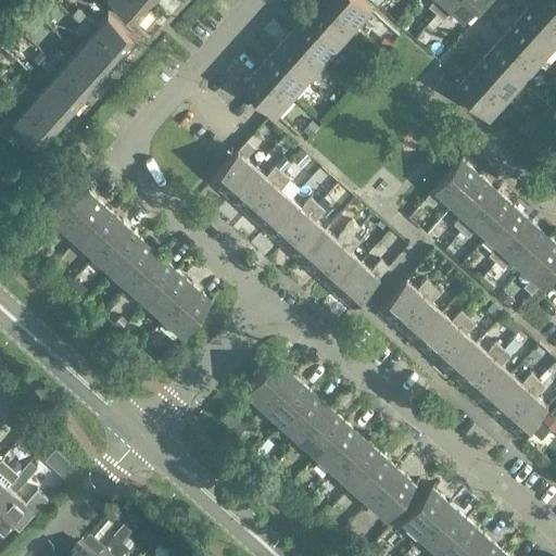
[(153,3),(149,0),(112,0),(137,22),(153,3)]
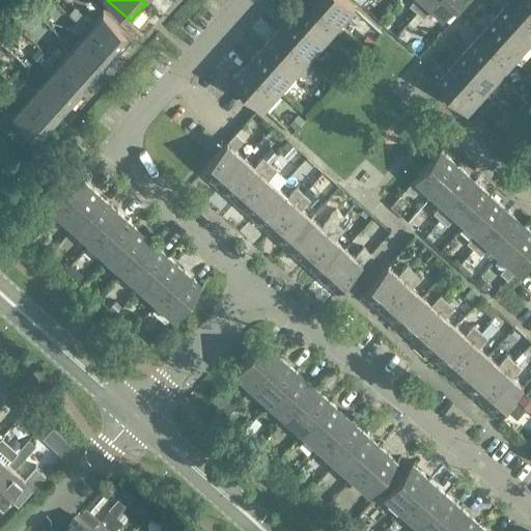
[(338,24),(311,0),(303,0),(291,12),(323,40),(338,24)]
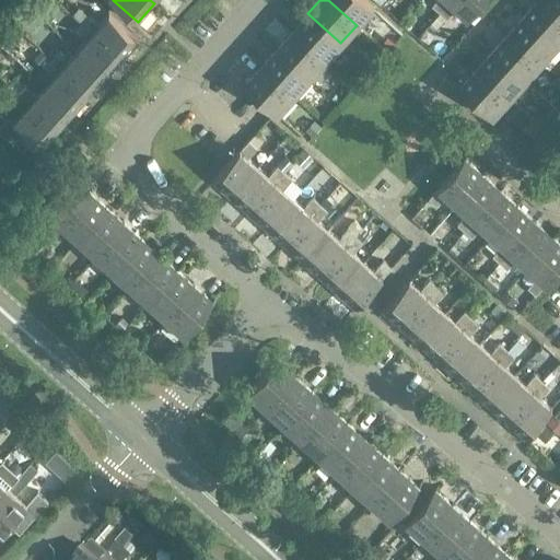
[(373,7),(364,0),(328,0),(357,25),(373,7)]
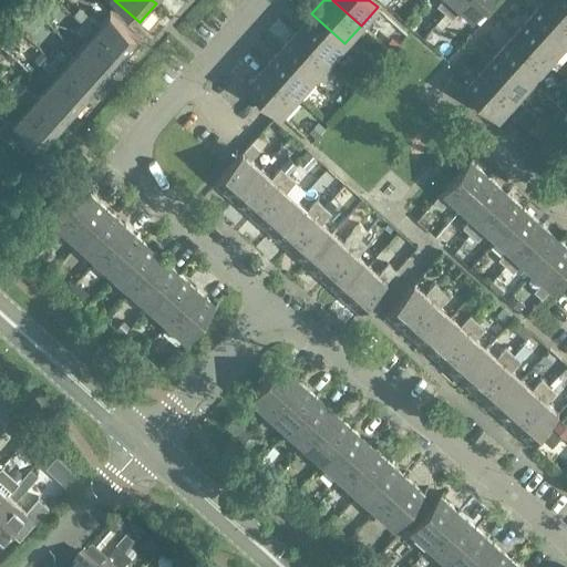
[(442,0),(437,6),(445,12),(455,0),(442,0)]
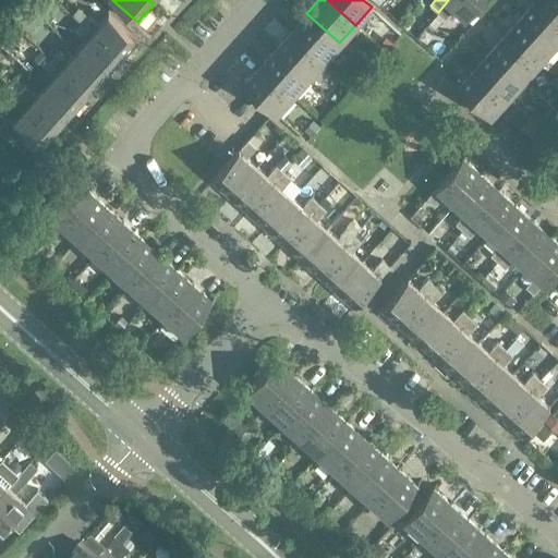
[(448,0),(438,12),(446,19),(455,9),(465,19),(466,17),(472,23),(478,15),(473,10),(482,0),(448,0)]
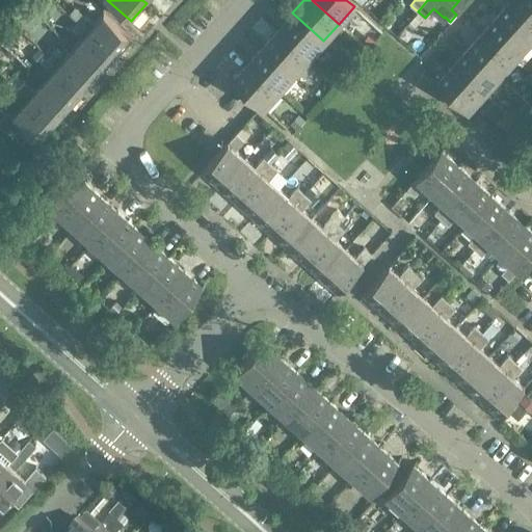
[(531,38),(531,16),(513,0),(511,0),(498,16),(528,44),(531,38)]
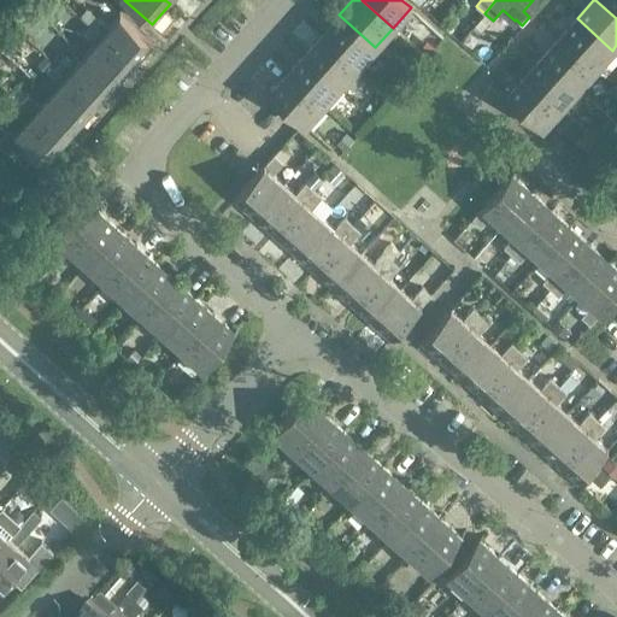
[(616,0),(595,0),(616,18),(616,0)]
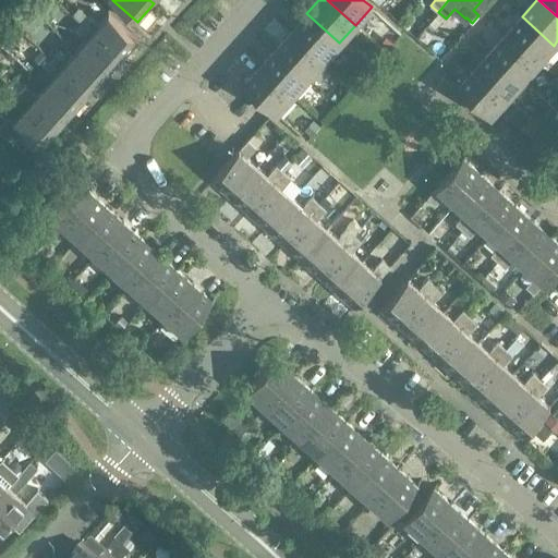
[(98,24),(88,15),(77,5),(71,13),(122,58),(138,39),(109,13),(98,24)]
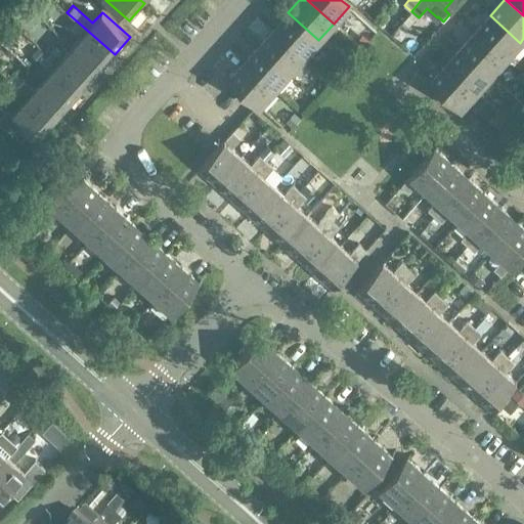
[(115,54),(67,12),(61,18),(72,28),(67,33),(77,41),(72,46),(99,71),(115,54)]
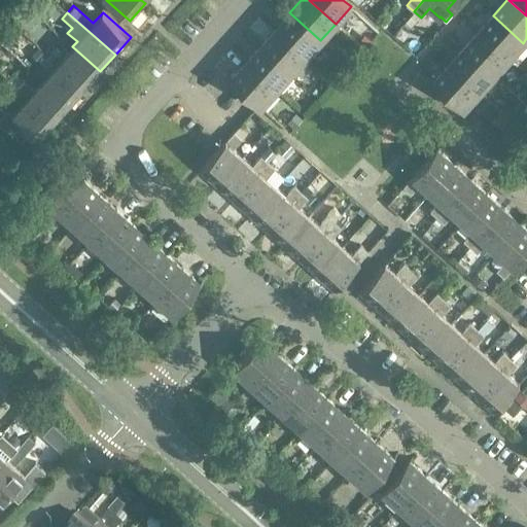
[(320,40),(289,12),(275,29),(306,57),(320,40)]
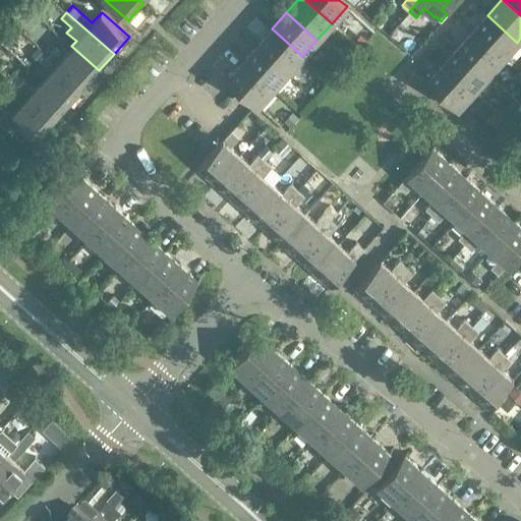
[(517,43),(487,15),(473,32),(503,59),(517,43)]
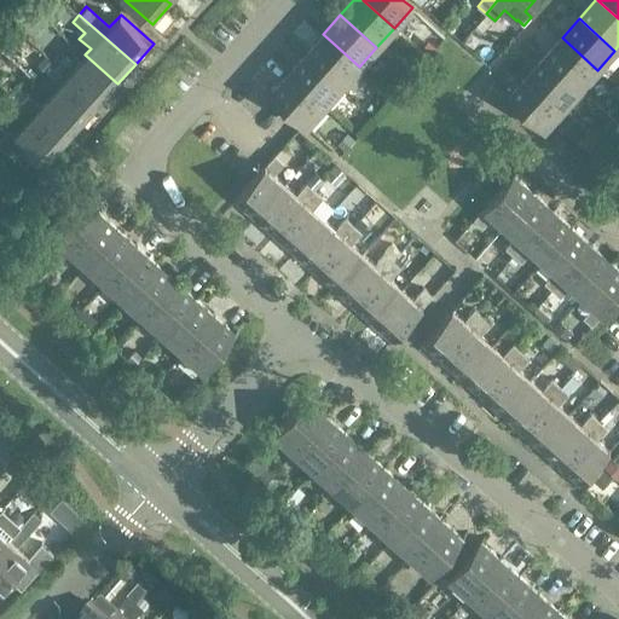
[(359,67),(323,34),(305,53),(341,86),(359,67)]
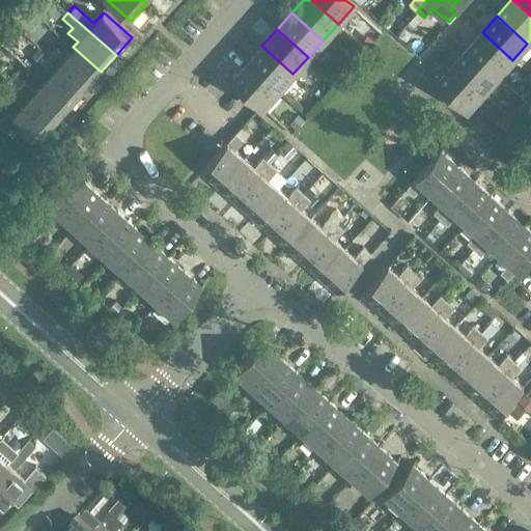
[(366,48),(374,39),(367,32),(359,42),(366,48)]
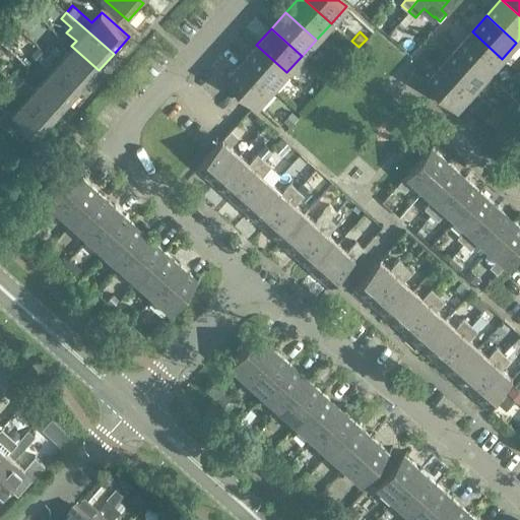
[(502,59),(472,31),(457,48),(488,75),(502,59)]
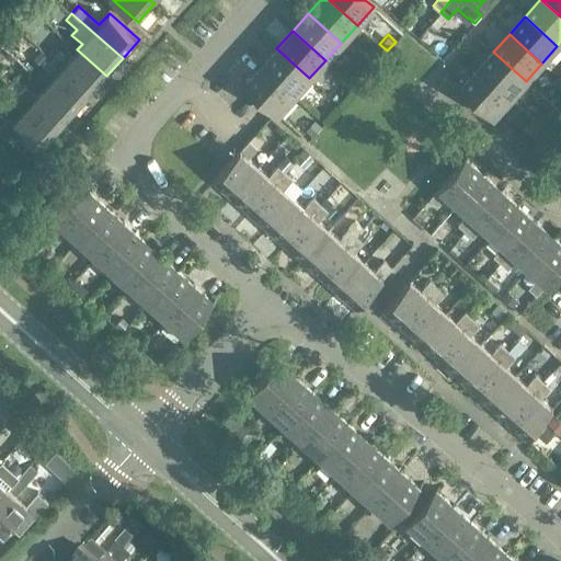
[(106,76),(77,49),(68,59),(57,50),(53,47),(43,52),(50,58),(91,93),(106,76)]
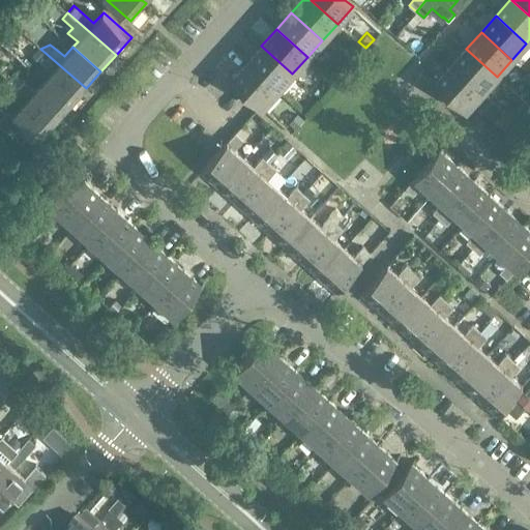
[(292,74),(261,46),(246,63),(277,90),(292,74)]
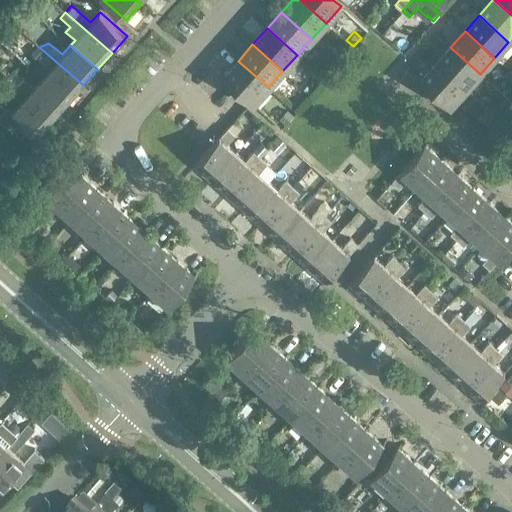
[(480,74),(450,47),(436,63),(465,90),(480,74)]
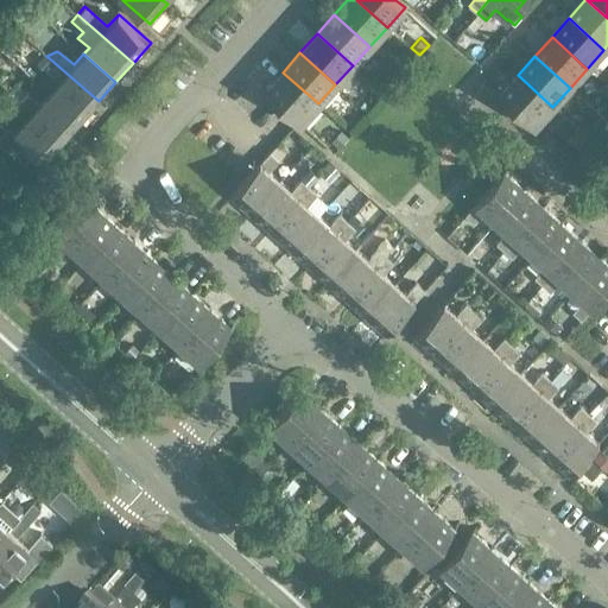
[(99,101),(55,63),(48,71),(59,81),(49,92),(81,121),(99,101)]
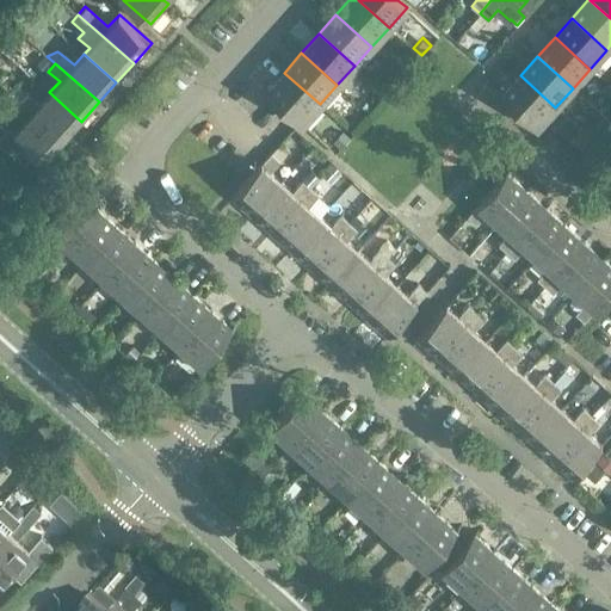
[(320,104),(284,73),(266,92),(302,124),(320,104)]
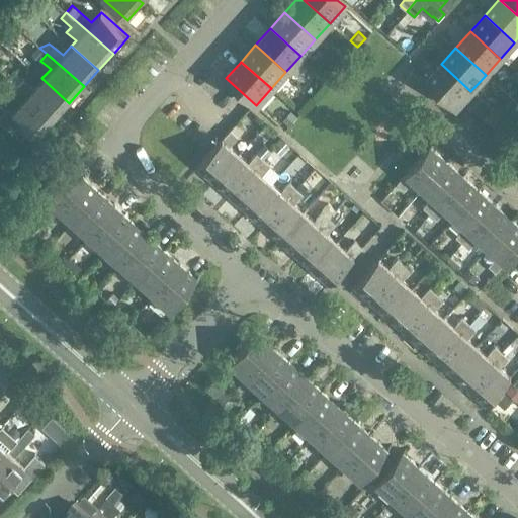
[(470,91),(441,64),(426,81),(455,108),(470,91)]
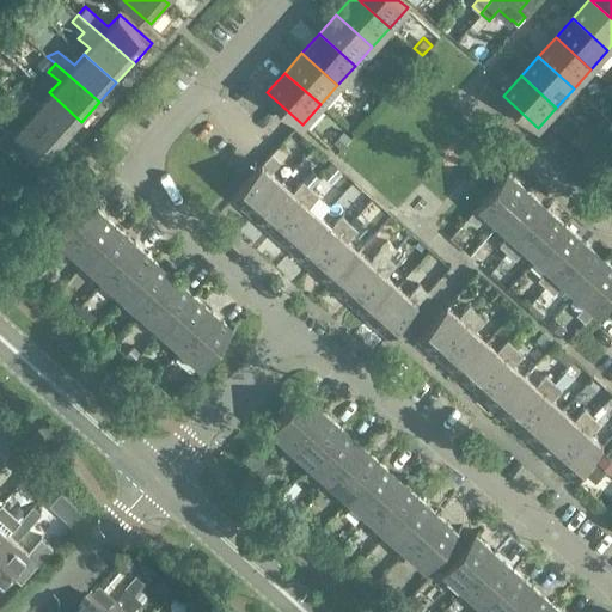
[(65,141),(5,87),(0,92),(0,96),(10,104),(0,114),(0,141),(25,164),(36,152),(47,161),(65,141)]
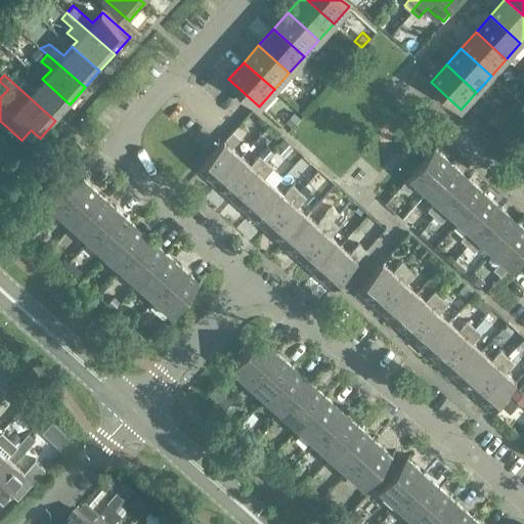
[(25,80),(18,86),(4,75),(55,121),(70,104),(42,79),(34,89),(25,80)]
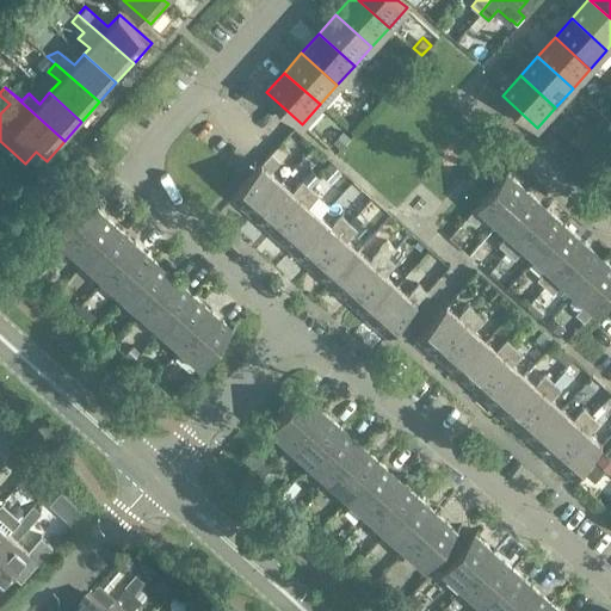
[(345,143),(355,133),(346,125),(337,136),(345,143)]
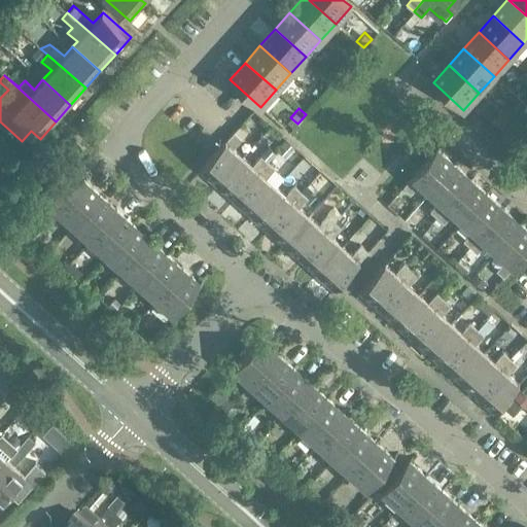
[(238,127),(200,169),(217,184),(242,156),(233,148),(245,134),(238,127)]
